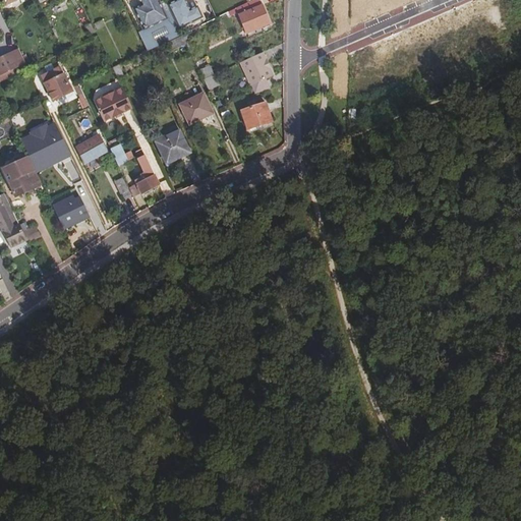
[(137,33),(147,51),(181,35),(178,29),(167,5),(164,0),(138,0),(141,6),(134,9),(143,30),(137,33)]
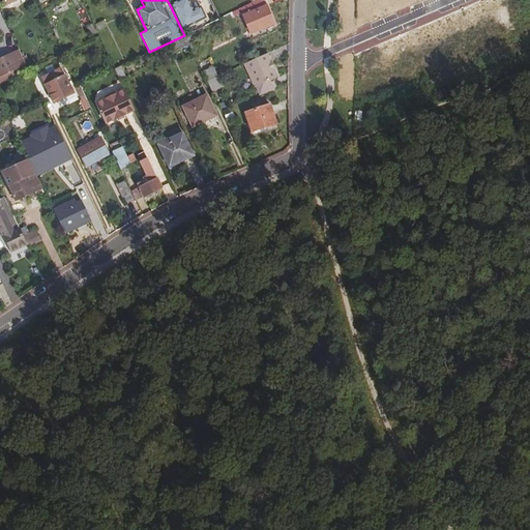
[(179,0),(170,5),(181,29),(205,17),(200,6),(193,10),(187,0),(179,0)]
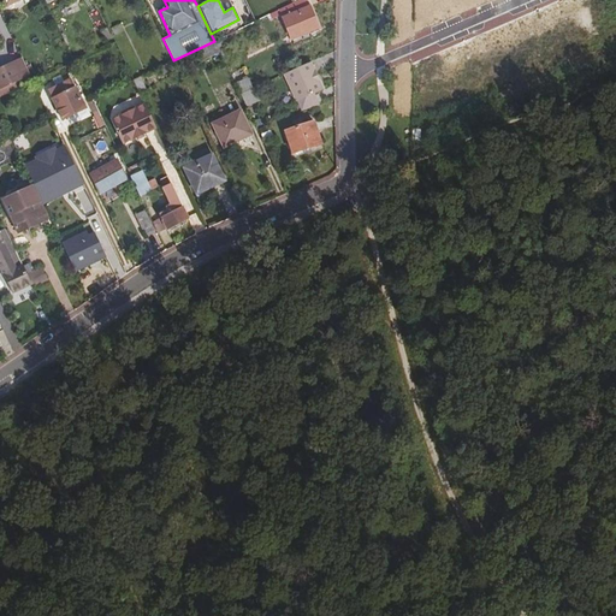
[(306,0),(298,0),(279,10),(291,40),(319,28),(306,0)]
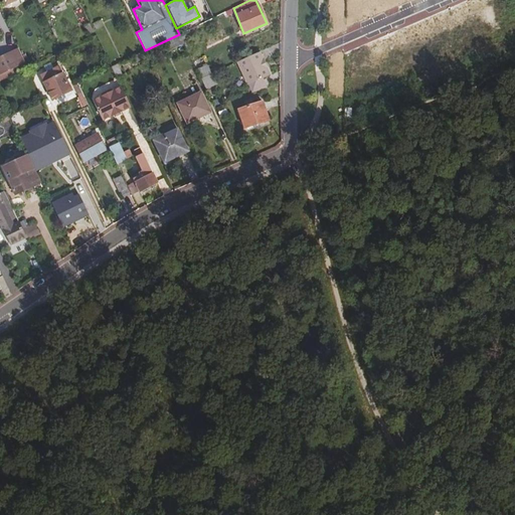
[(95,30),(104,27),(101,20),(93,23),(95,30)]
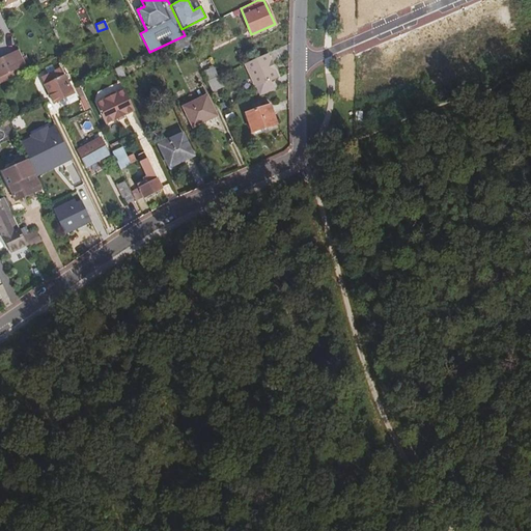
[(173,53),(190,46),(185,36),(169,44),(173,53)]
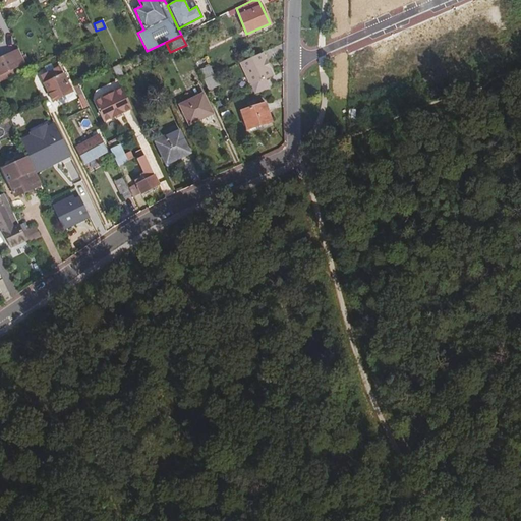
[(0,74),(25,63),(19,50),(0,58),(0,74)]
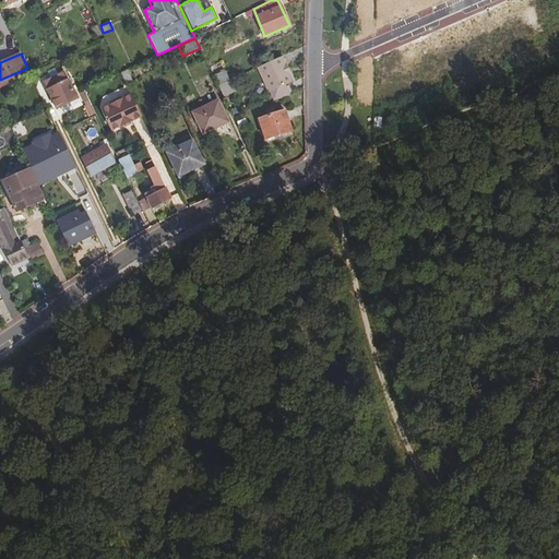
[(281,57),(258,68),(273,102),(288,97),(284,86),(293,82),(290,78),(285,74),(282,68),(285,67),(281,57)]
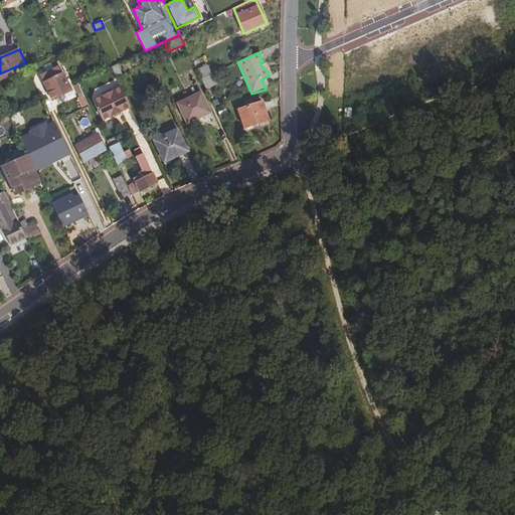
[(19,65),(21,71),(28,67),(25,62),(19,65)]
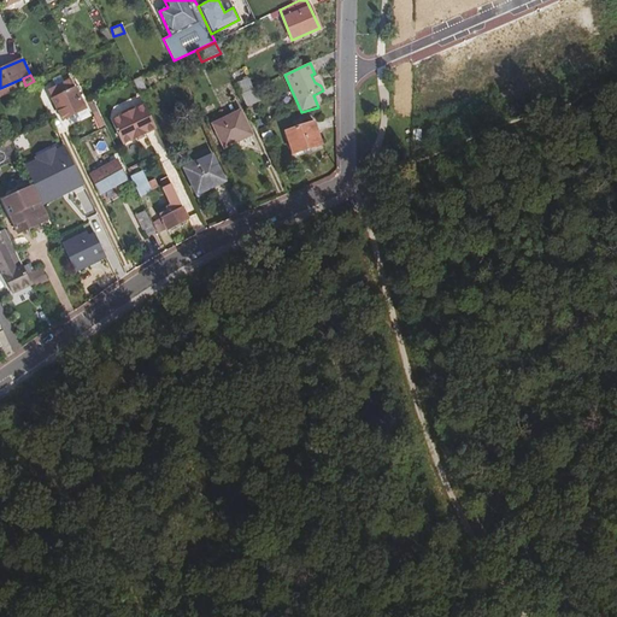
[(240,94),(252,89),(253,89),(247,78),(235,84),(240,94)]
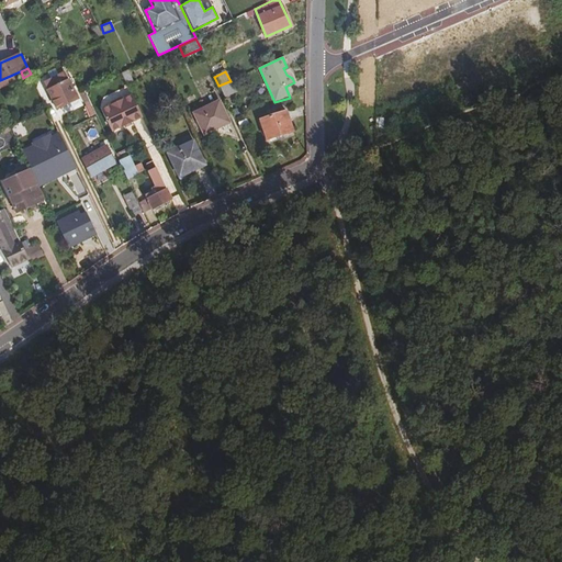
[(44,83),(47,90),(68,80),(65,72),(44,83)]
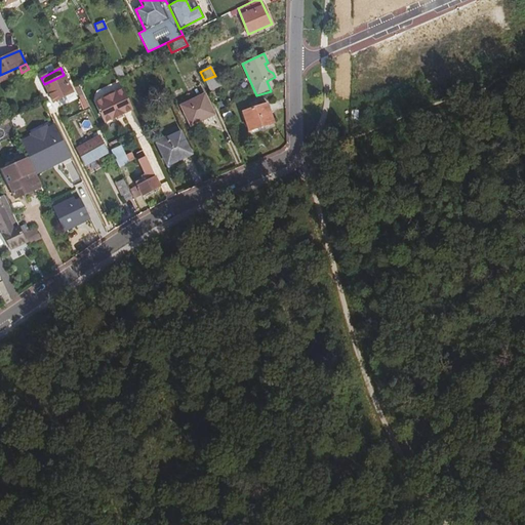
[(65,75),(64,75),(44,84),(43,85),(52,103),(73,92),(65,75)]
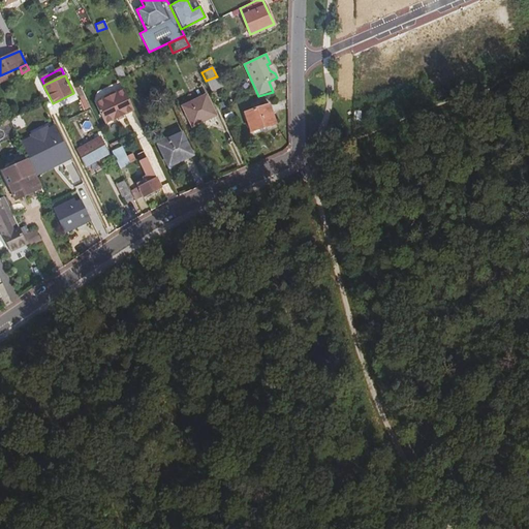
[(206,81),(211,91),(221,86),(216,76),(206,81)]
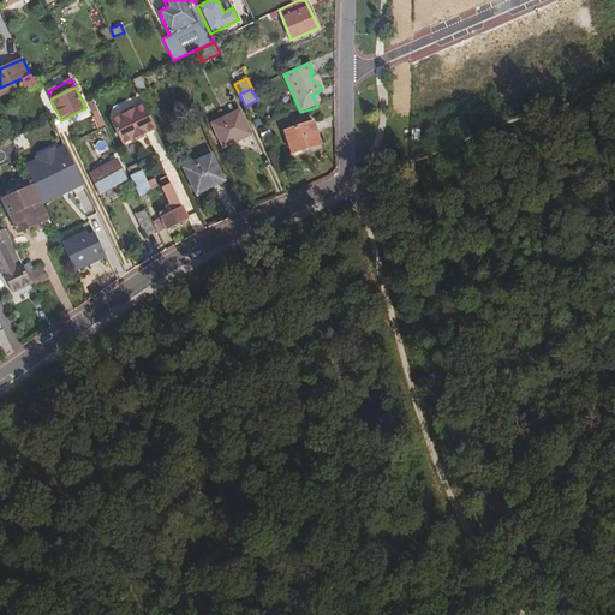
[(155,126),(144,102),(136,107),(135,107),(131,106),(121,109),(120,114),(109,119),(120,143),(155,126)]
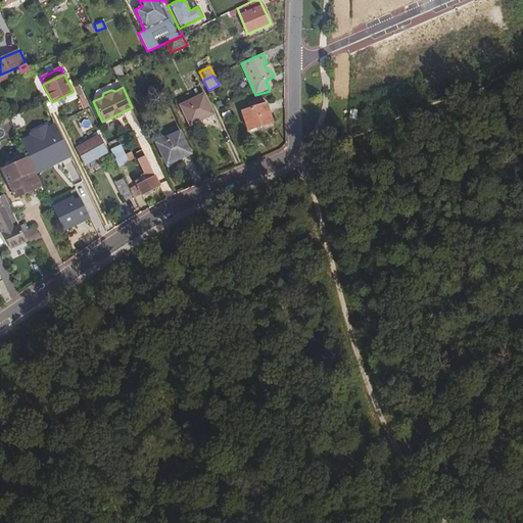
[(203,94),(180,105),(190,126),(214,114),(203,94)]
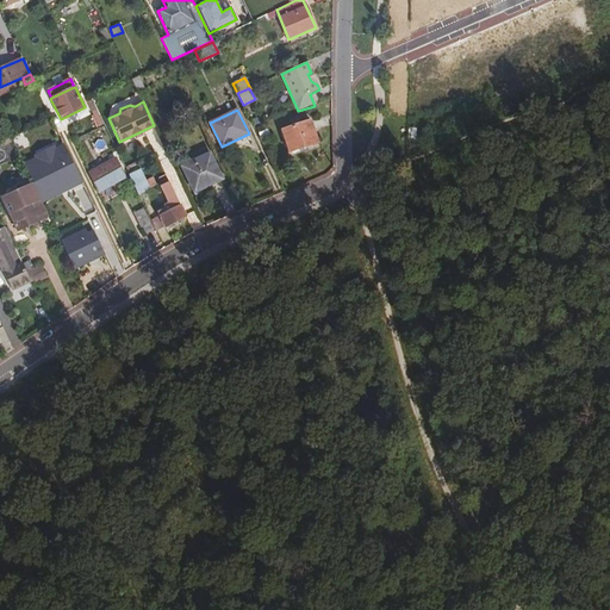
[(311,120),(281,130),(288,151),(318,142),(311,120)]
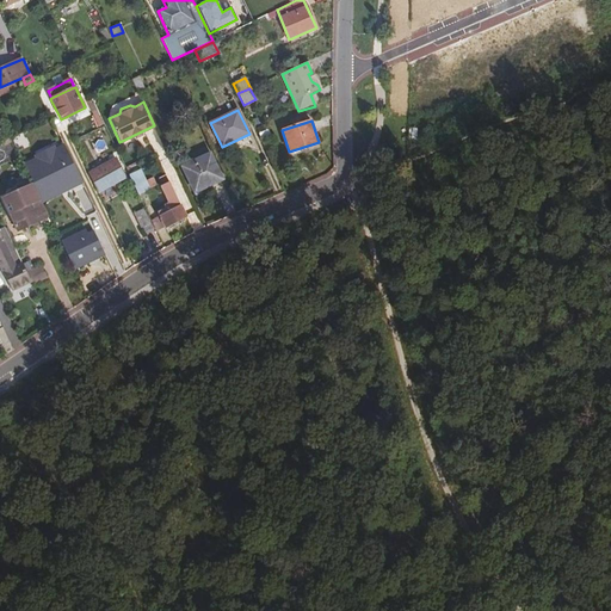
[(147,134),(152,148),(161,146),(156,130),(147,134)]
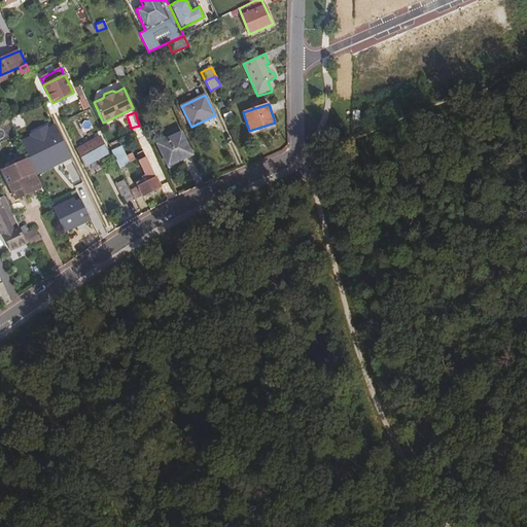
[(18,137),(34,174),(70,159),(53,121),(18,137)]
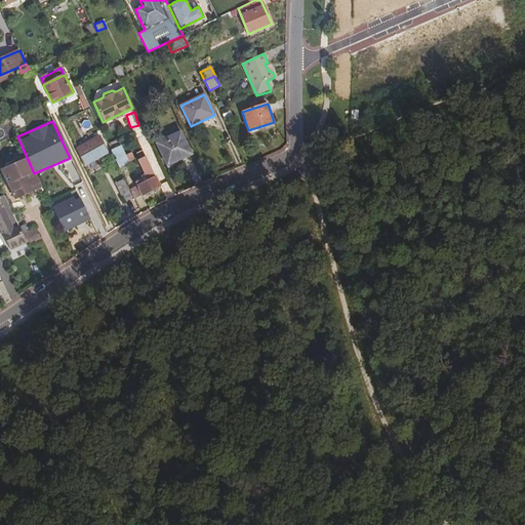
[(180,131),(156,143),(167,165),(192,155),(180,131)]
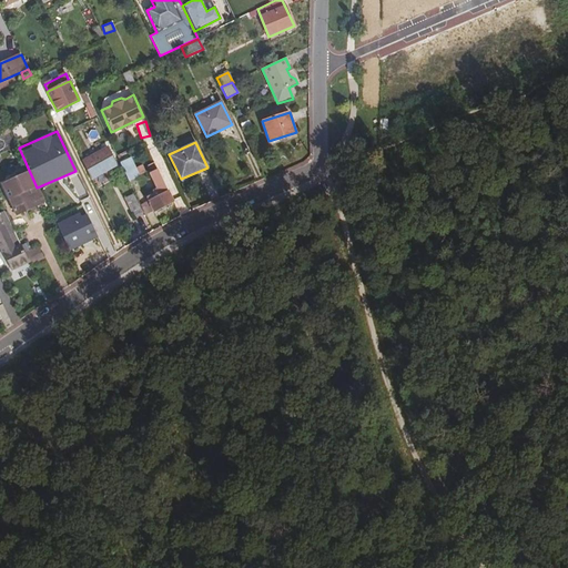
[(108,146),(82,161),(92,179),(118,164),(108,146)]
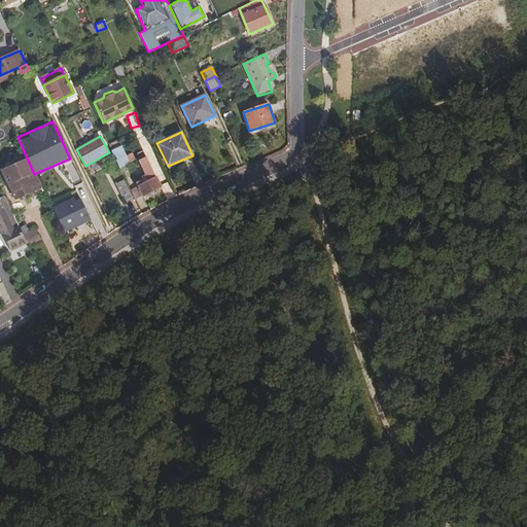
[(110,150),(118,168),(128,163),(119,146),(110,150)]
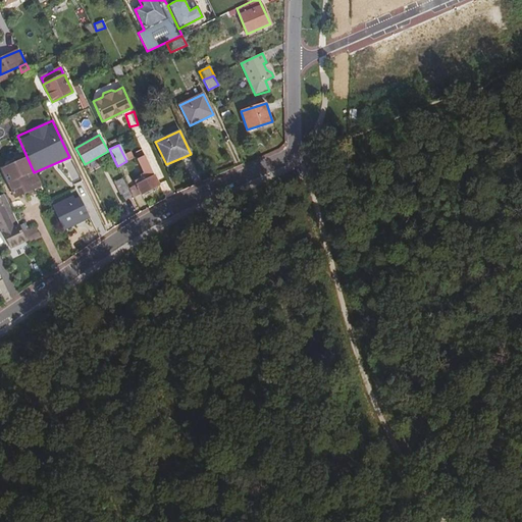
[(25,155),(0,166),(0,173),(11,199),(40,186),(25,155)]
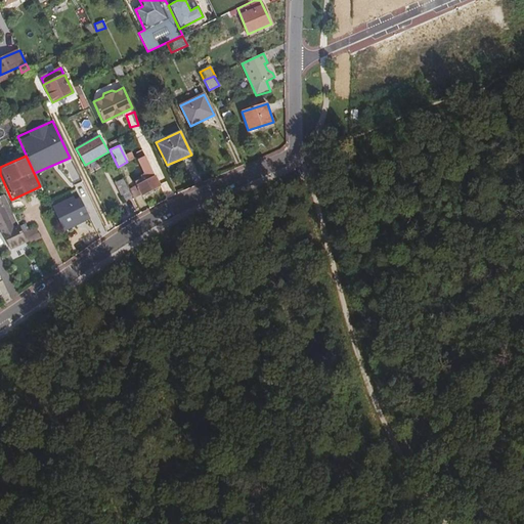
[(160,185),(146,156),(133,161),(141,175),(140,176),(141,178),(134,181),(141,194),(160,185)]
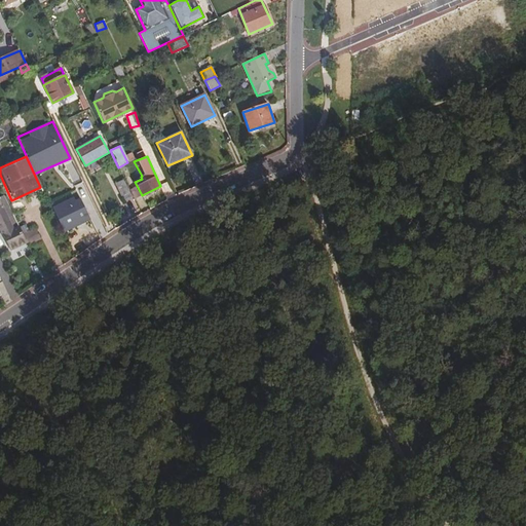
[(92,201),(80,176),(63,184),(69,196),(76,193),(81,205),(92,201)]
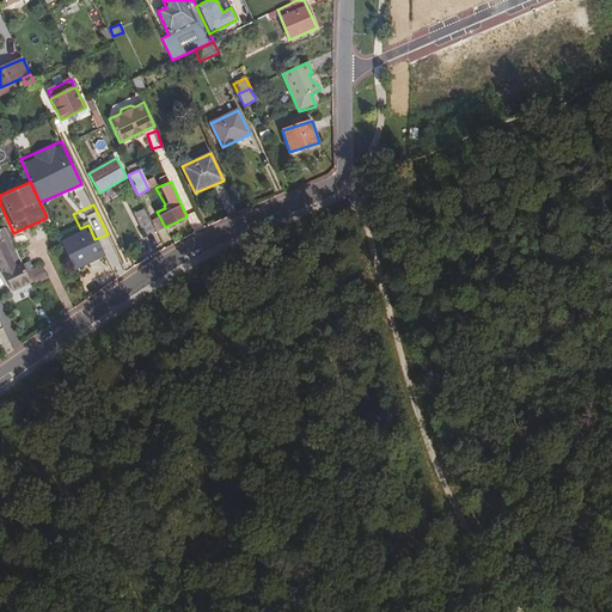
[(154,230),(145,208),(134,213),(145,234),(154,230)]
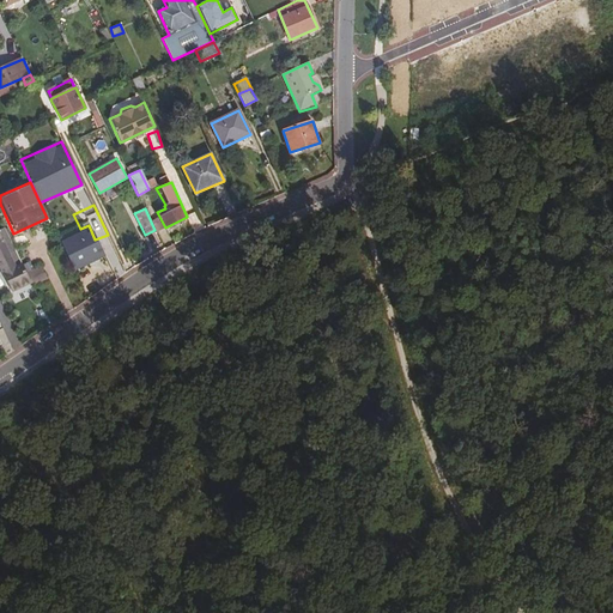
[(28,274),(11,241),(5,229),(4,228),(1,229),(0,229),(0,268),(11,292),(31,281),(28,274)]
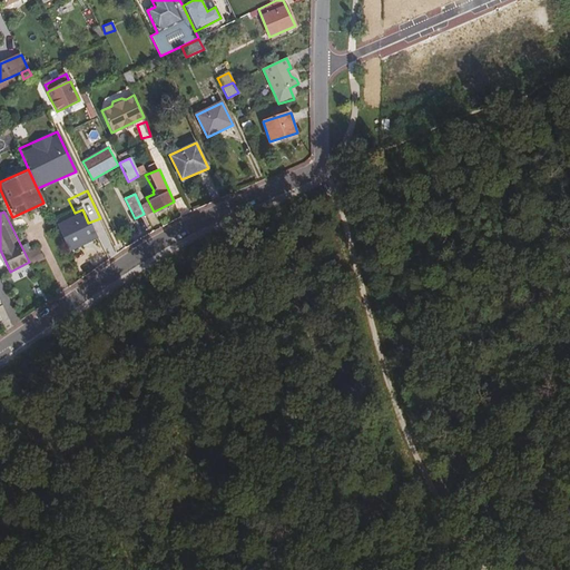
[(74,217),(59,224),(71,249),(86,243),(74,217)]
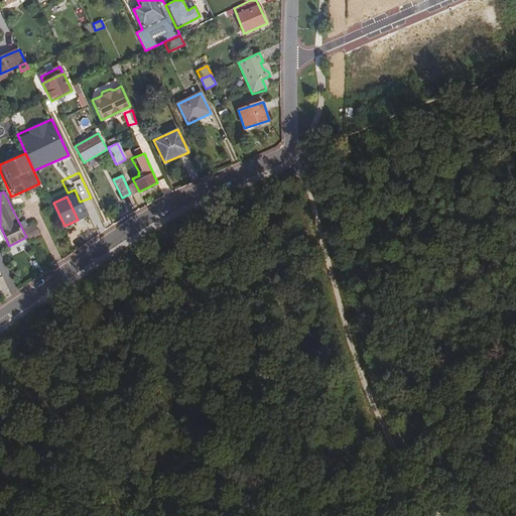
[(66,226),(74,243),(94,234),(87,217),(66,226)]
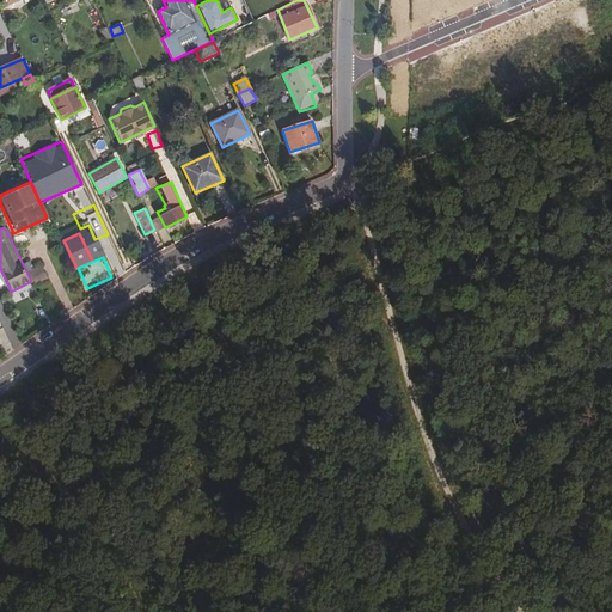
[(42,268),(28,274),(31,281),(32,285),(47,277),(42,268)]
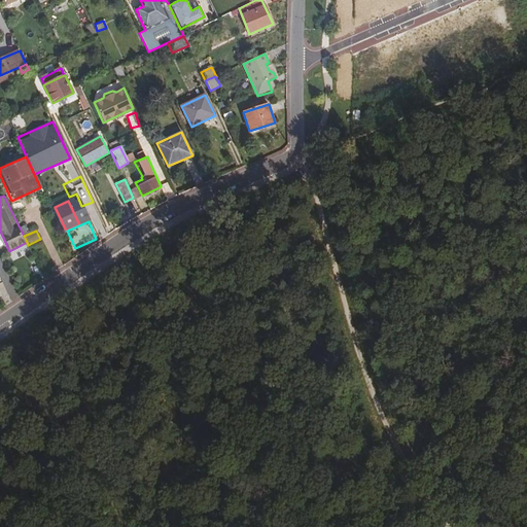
All buildings are outlined.
